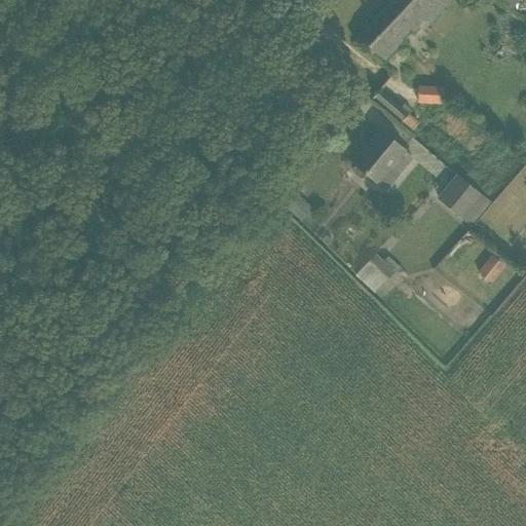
[(391,0),(355,40),(383,65),(422,21),(428,25),(449,0),(391,0)]
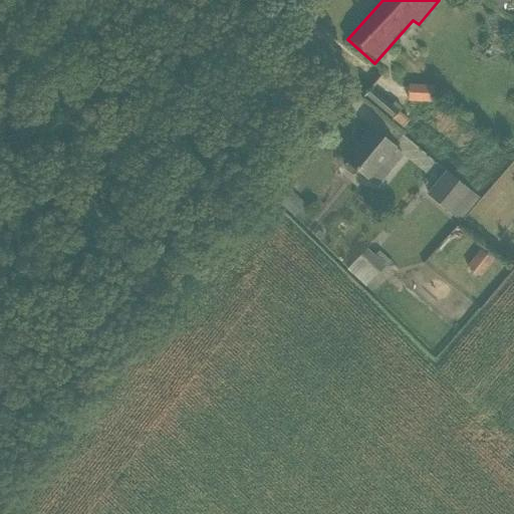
[(429,100),(430,84),(409,83),(408,99),(429,100)]
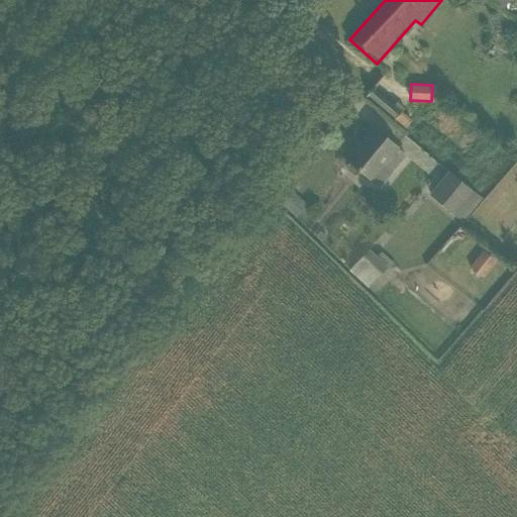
[(373,88),(367,96),(395,119),(401,112),(401,111),(373,88)]
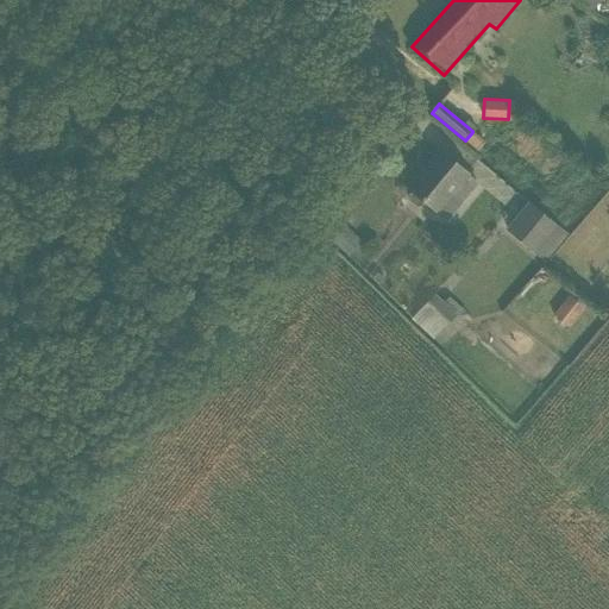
[(472,132),(465,140),(477,150),(484,142),(472,132)]
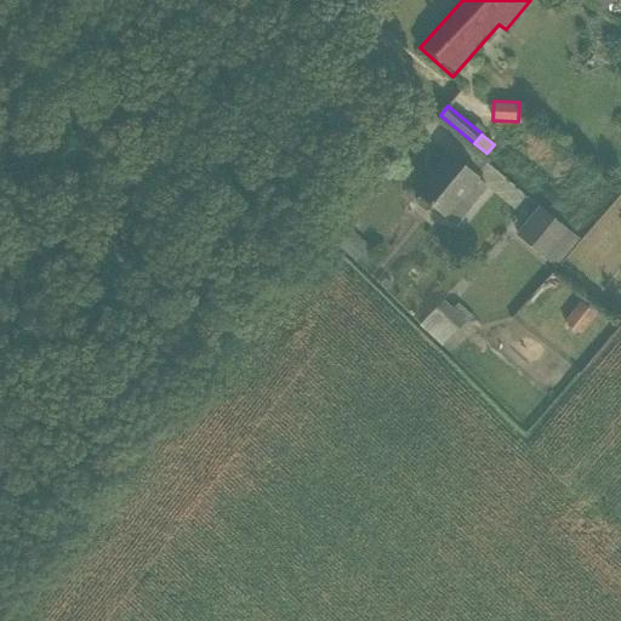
[(416,197),(416,203),(425,210),(429,209),(432,205),(437,209),(445,216),(465,192),(477,201),(489,187),(478,180),(468,170),(449,155),(417,194),(419,194),(416,197)]
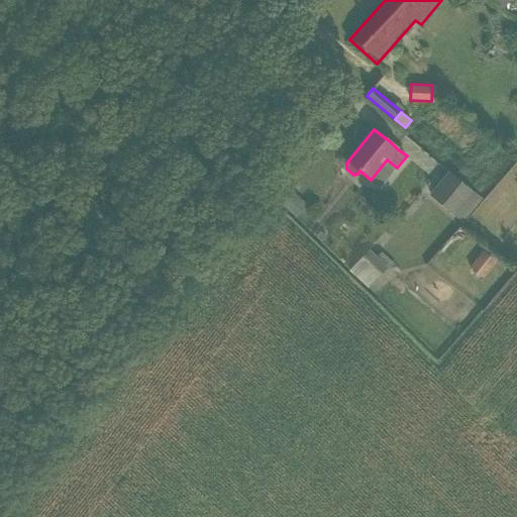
[(430,196),(462,221),(479,200),(446,175),(430,196)]
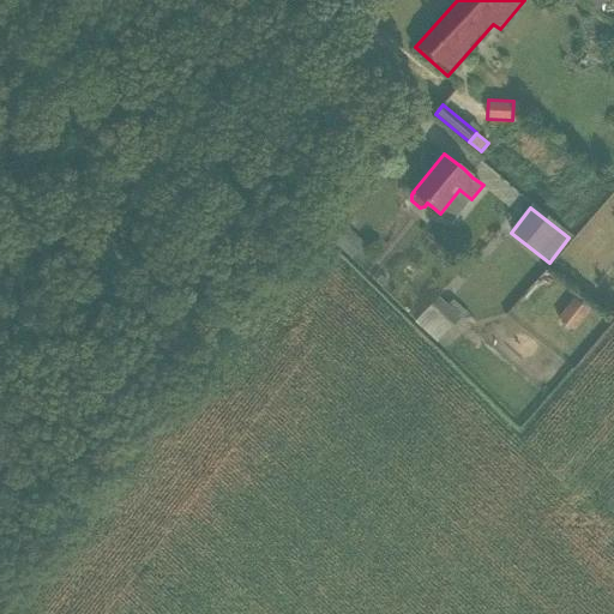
[(439,292),(413,319),(435,339),(461,312),(439,292)]
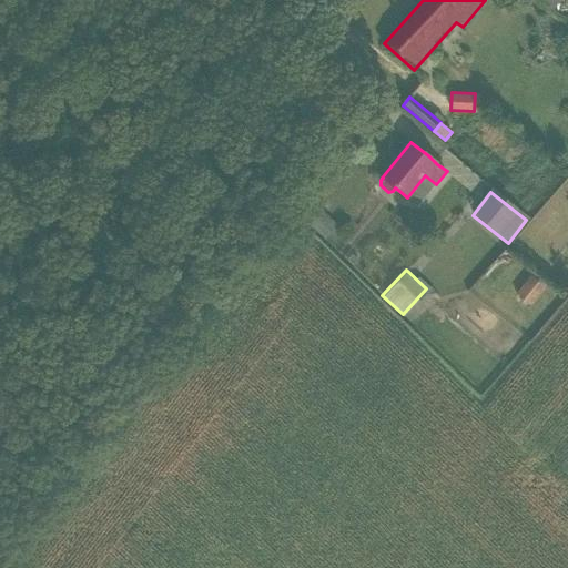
[(516,293),(530,305),(546,287),(530,275),(516,293)]
